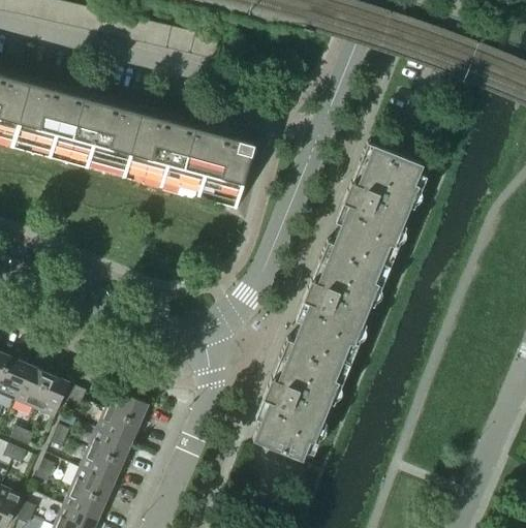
[(13,14),(16,0),(3,0),(1,12),(13,14)]
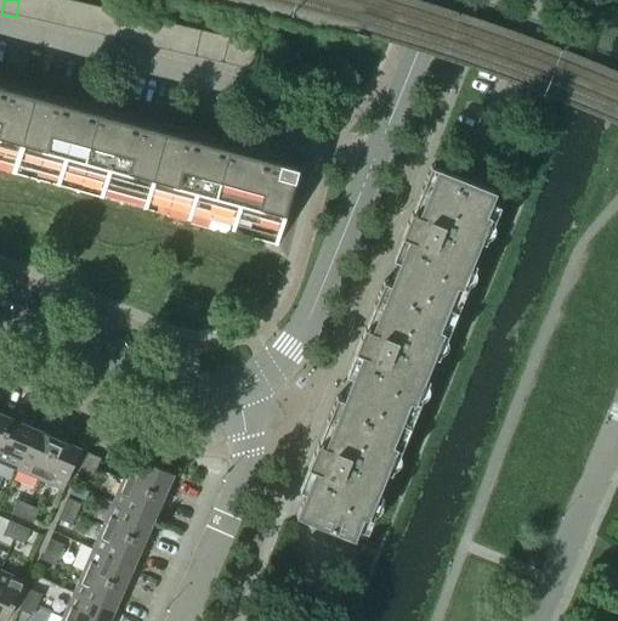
[(29,20),(33,0),(18,0),(16,17),(29,20)]
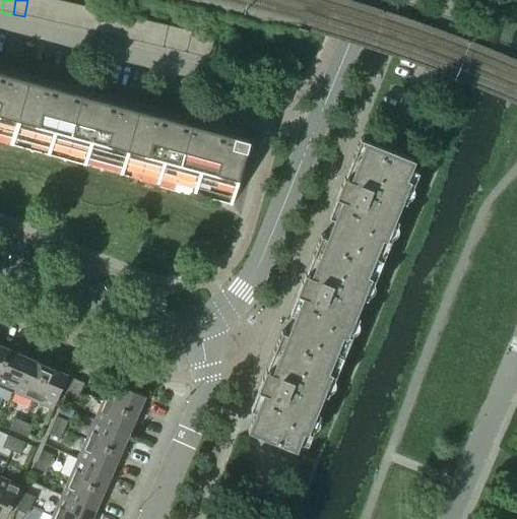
[(37,19),(40,0),(27,0),(24,16),(37,19)]
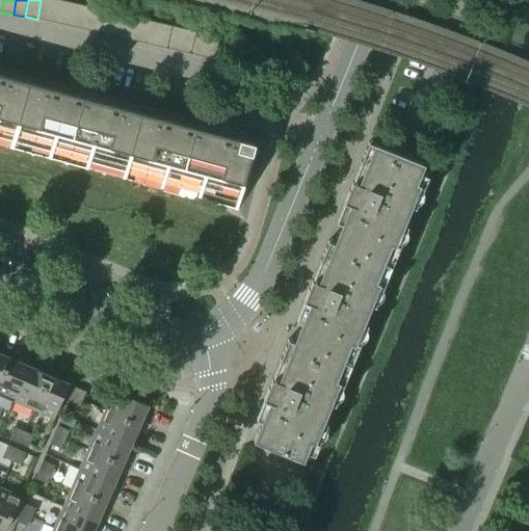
[(49,23),(54,0),(41,0),(37,20),(49,23)]
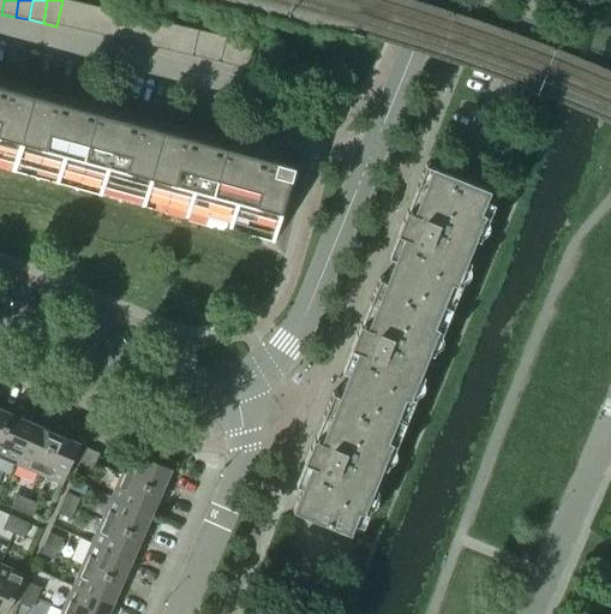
[(71,29),(77,4),(63,0),(57,27),(71,29)]
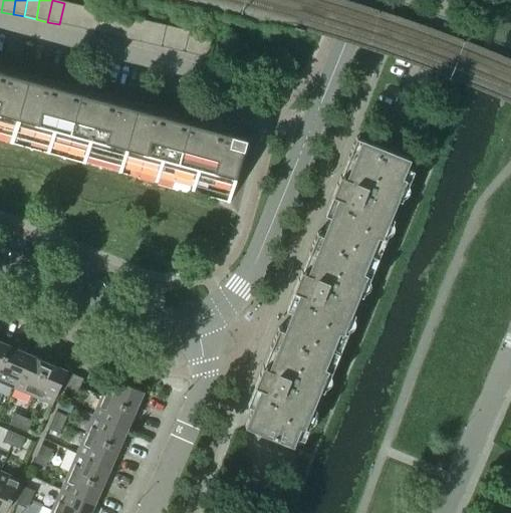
[(71,27),(76,5),(64,3),(59,24),(71,27)]
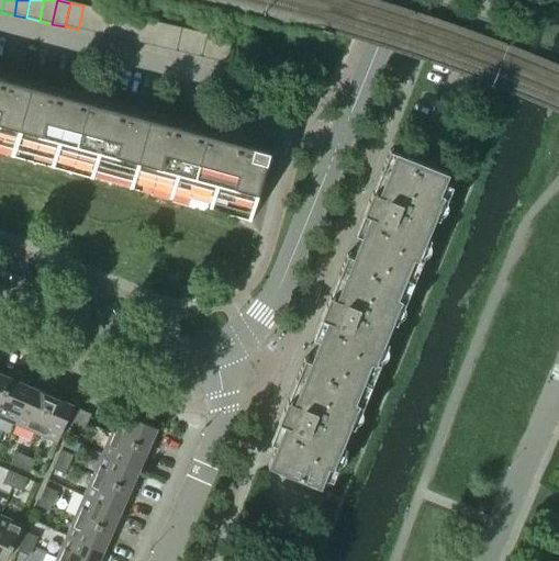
[(90,33),(96,9),(84,6),(78,30),(90,33)]
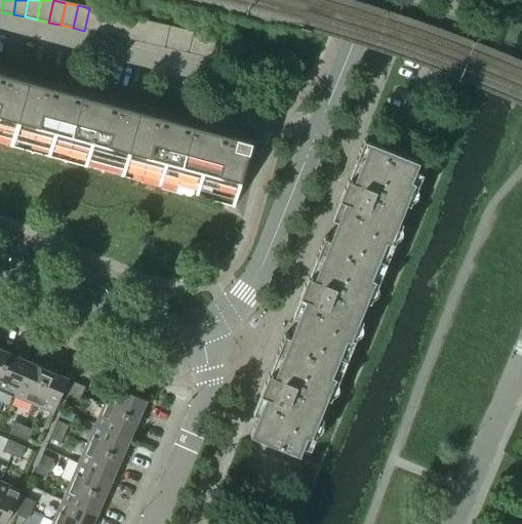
[(96,33),(102,11),(89,8),(84,31),(96,33)]
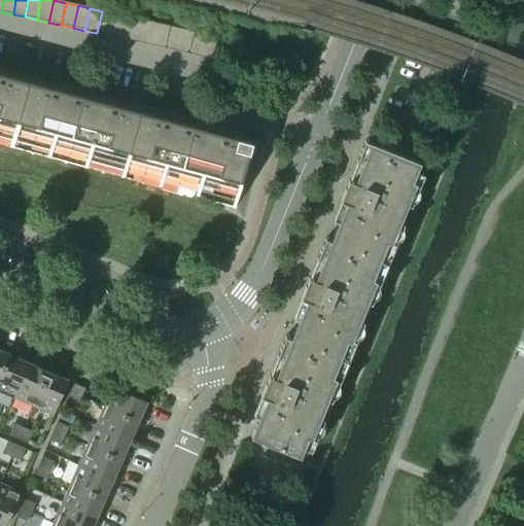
[(109,36),(114,14),(102,11),(97,33),(109,36)]
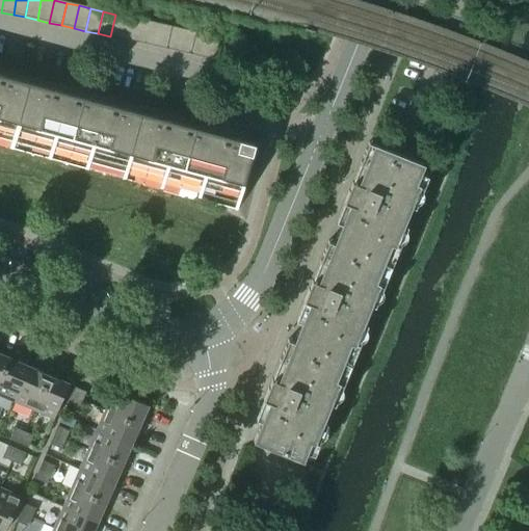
[(122,40),(127,17),(115,15),(110,36),(122,40)]
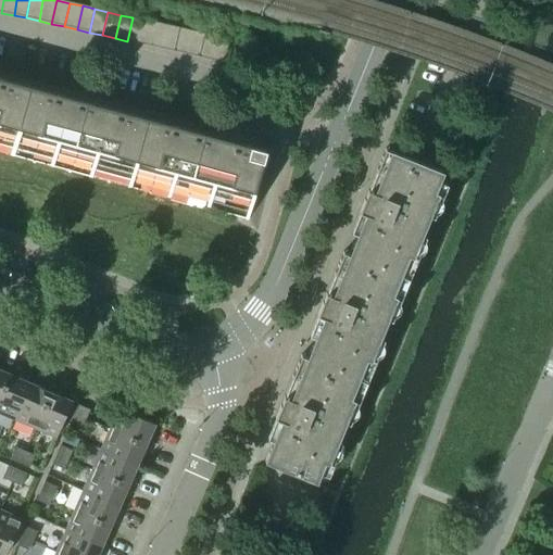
[(140,43),(146,21),(133,17),(127,41),(140,43)]
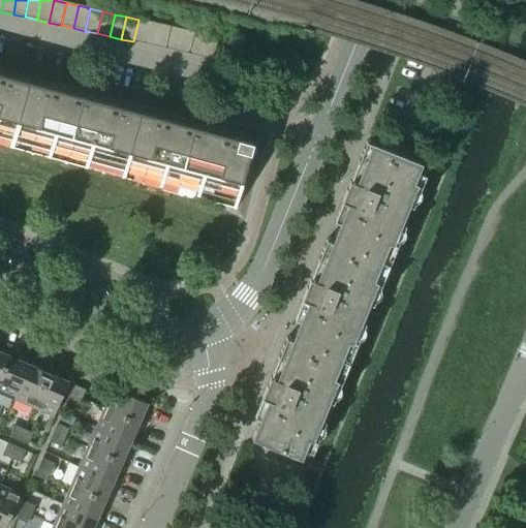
[(146,44),(151,23),(138,20),(133,41),(146,44)]
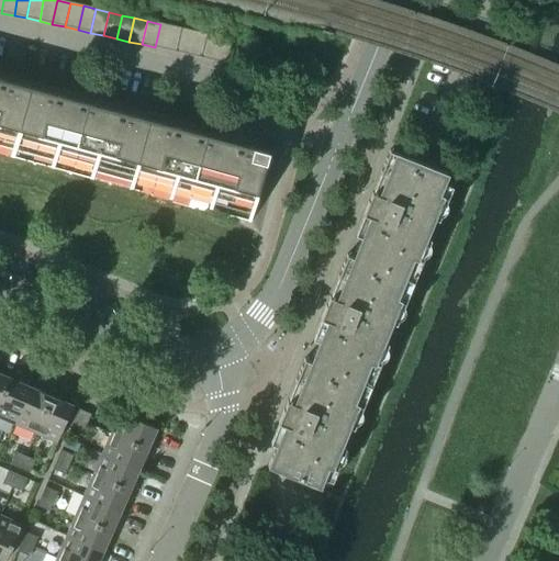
[(168,51),(172,26),(160,24),(155,47),(168,51)]
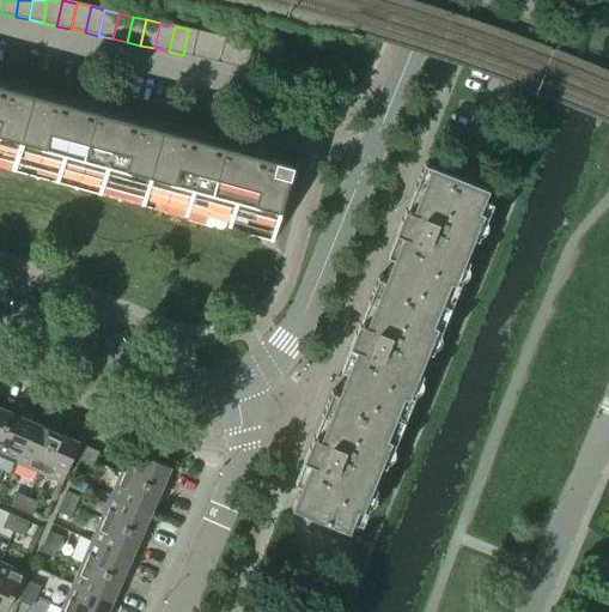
[(196,59),(202,32),(188,29),(183,55),(196,59)]
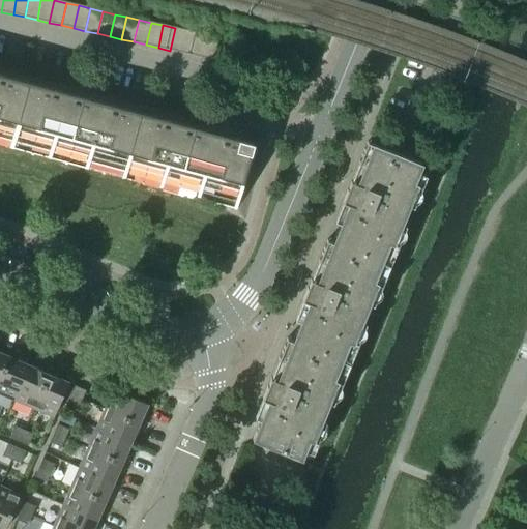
[(182,53),(187,31),(175,28),(170,51),(182,53)]
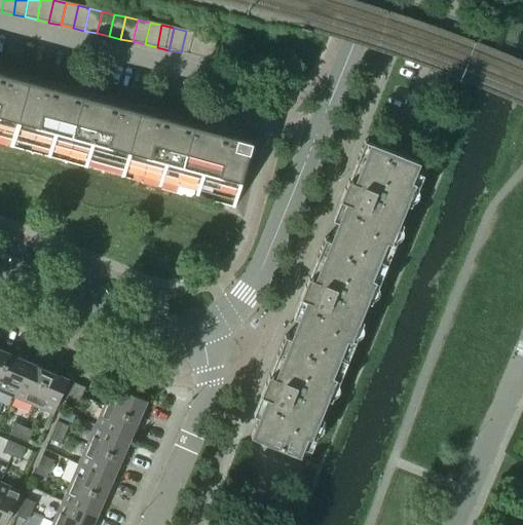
[(193,55),(198,34),(186,31),(181,52),(193,55)]
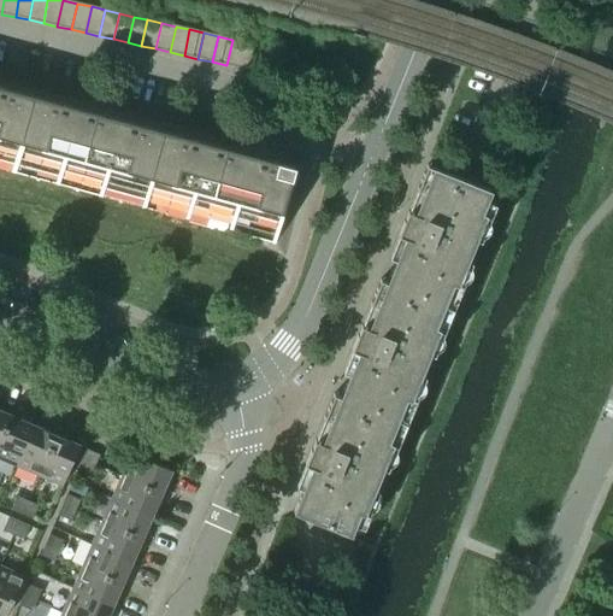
[(240,69),(246,42),(233,40),(227,65),(240,69)]
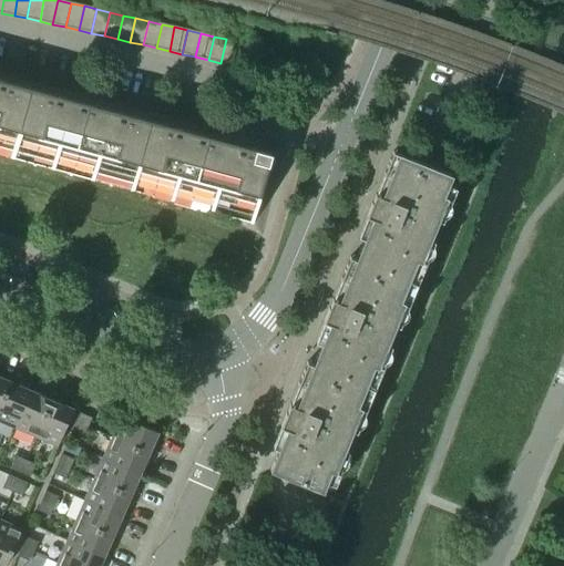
[(231,65),(236,41),(226,39),(221,63),(231,65)]
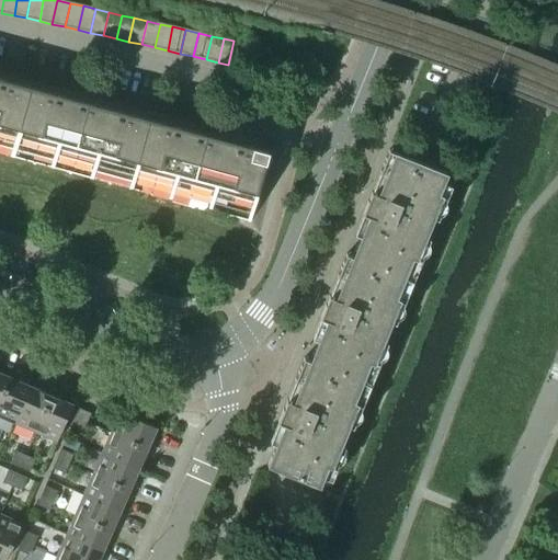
[(271,153),(0,80),(0,155),(35,164),(35,166),(37,167),(38,166),(70,174),(70,175),(73,176),(73,174),(111,185),(110,186),(113,186),(113,185),(154,196),(152,197),(156,198),(156,197),(189,206),(189,207),(191,208),(192,207),(228,217),(228,218),(230,219),(231,217),(252,224),(271,153)]
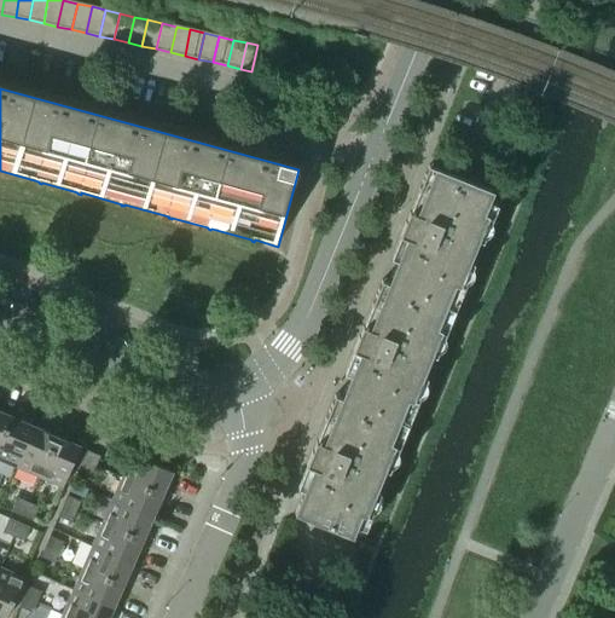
[(462,289),(491,218),(487,217),(495,194),(431,167),(384,282),(450,309),(458,287),(462,289)]
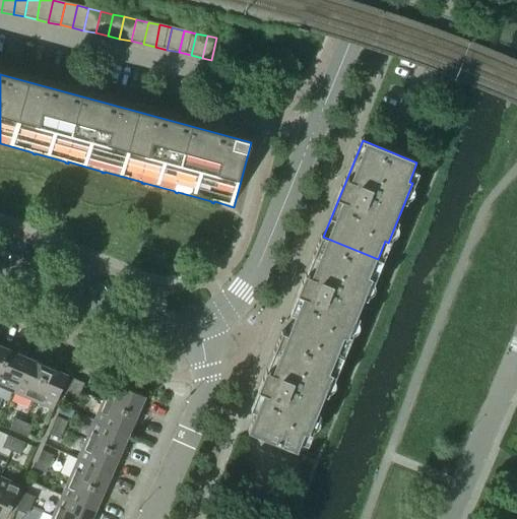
[(349,339),(365,301),(374,279),(370,277),(378,259),(323,237),(283,333),(338,355),(345,337),(349,339)]
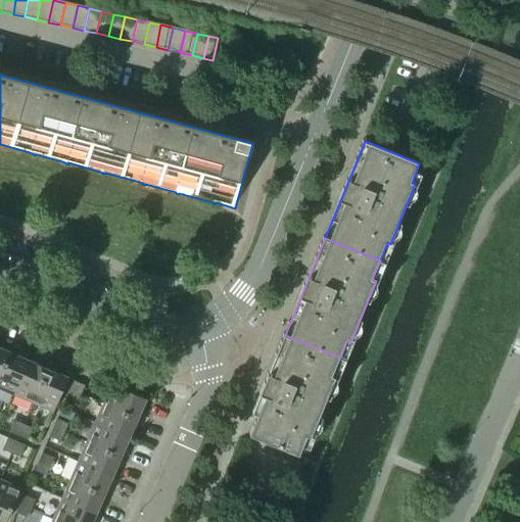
[(336,378),(332,376),(340,358),(285,335),(261,394),(267,397),(251,435),(300,456),(308,436),(312,438),(336,378)]
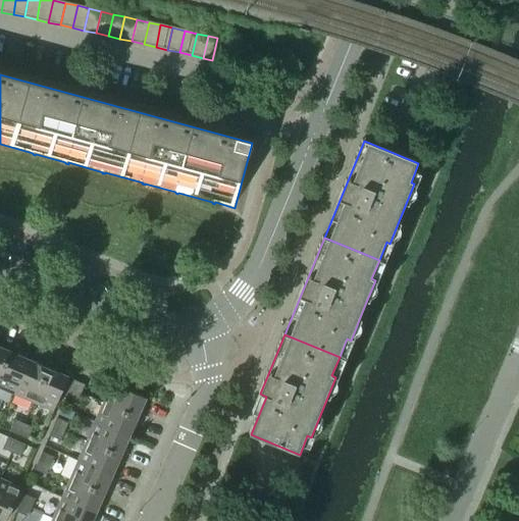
[(0,379),(12,353),(0,348),(0,379)]
